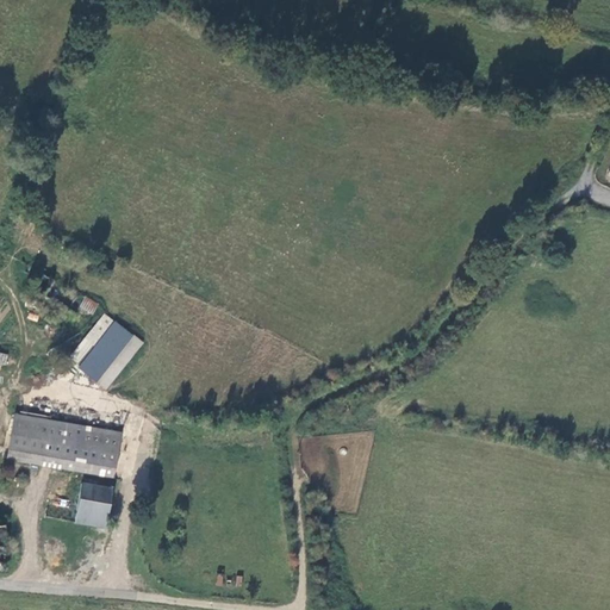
[(116,322),(106,313),(68,360),(79,368),(79,367),(116,322)]
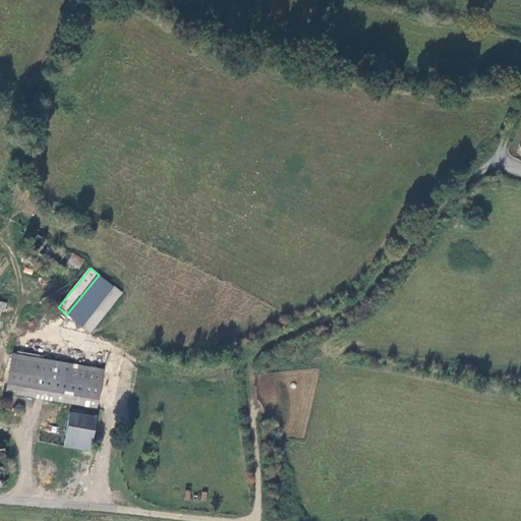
[(99,275),(67,313),(91,332),(121,294),(99,275)]
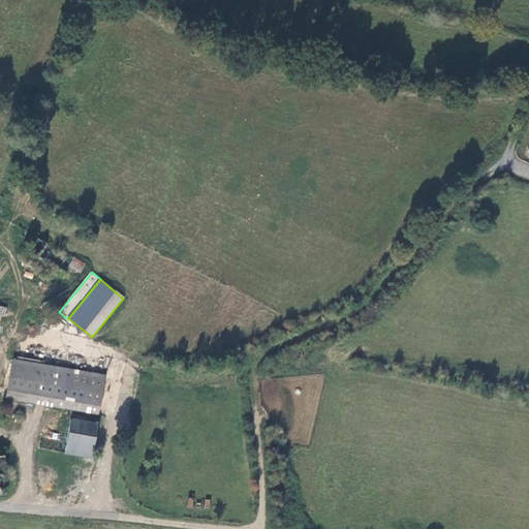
[(104,376),(13,360),(6,399),(96,416),(104,376)]
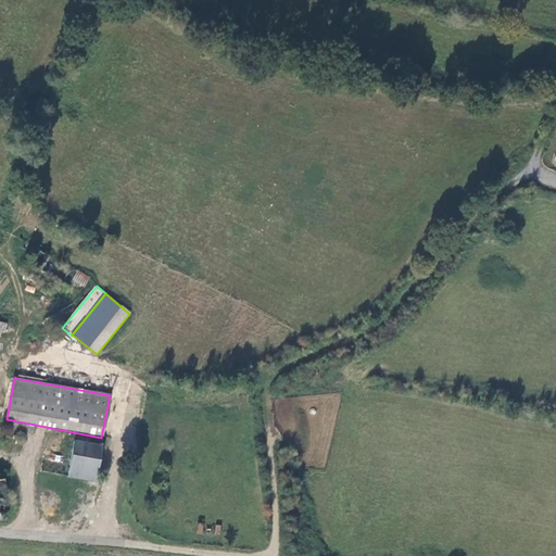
[(0,430),(0,432),(11,437),(15,427),(3,422),(0,430)]
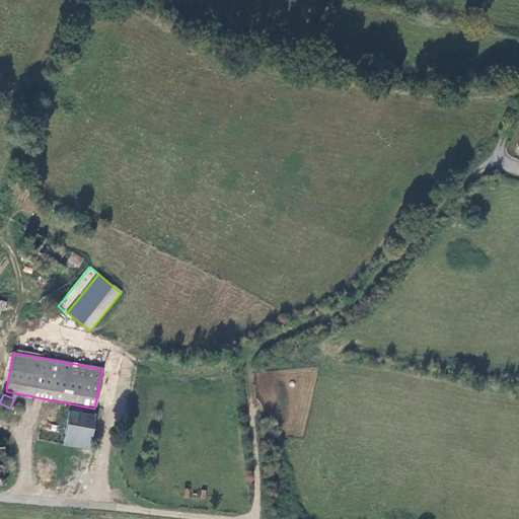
[(93,417),(45,409),(40,439),(88,447),(93,417)]
